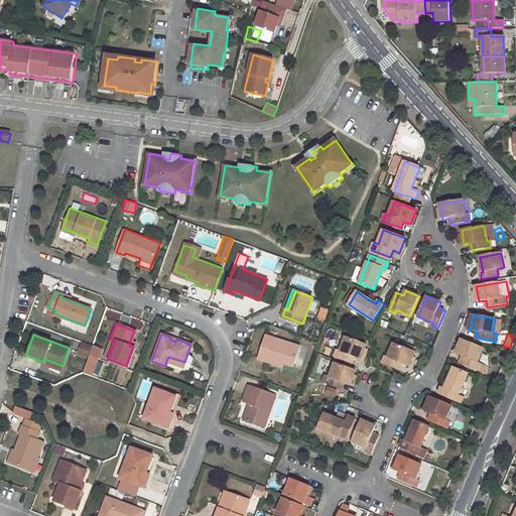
[(266,335),(258,358),(277,365),(278,362),(283,364),(293,368),(300,347),(266,335)]
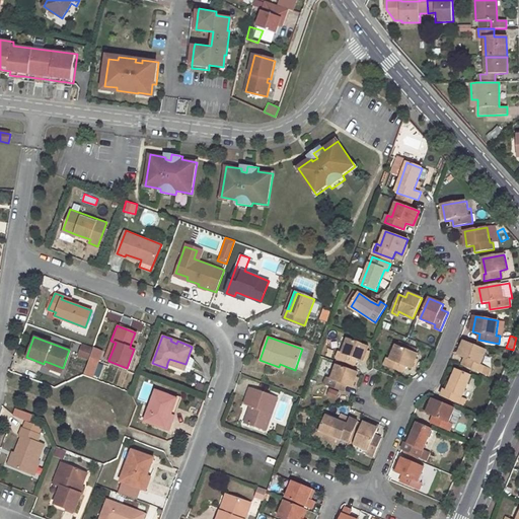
[(339,351),(337,359),(356,366),(359,359),(364,361),(369,346),(349,338),(344,353),(339,351)]
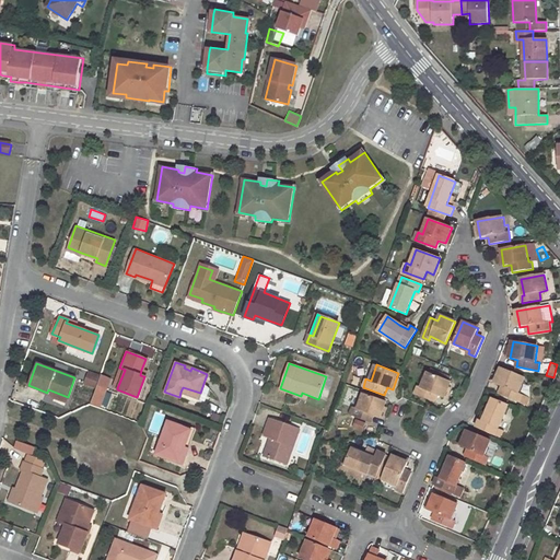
[(119,368),(113,386),(117,388),(125,370),(119,368)]
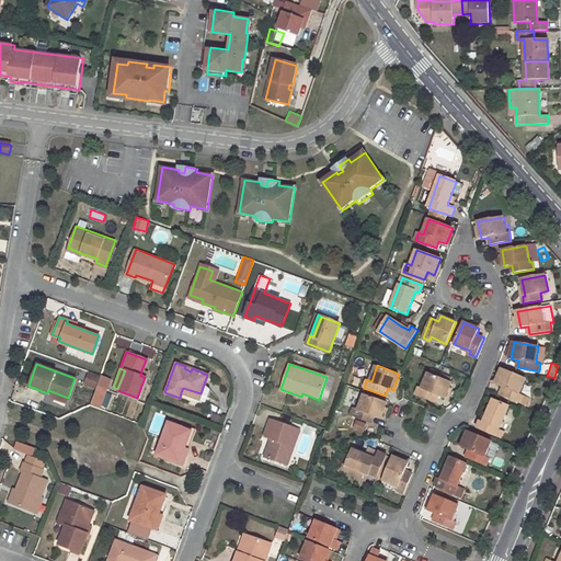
[(503,368),(496,384),(503,387),(500,395),(521,403),(524,396),(521,393),(526,378),(503,368)]
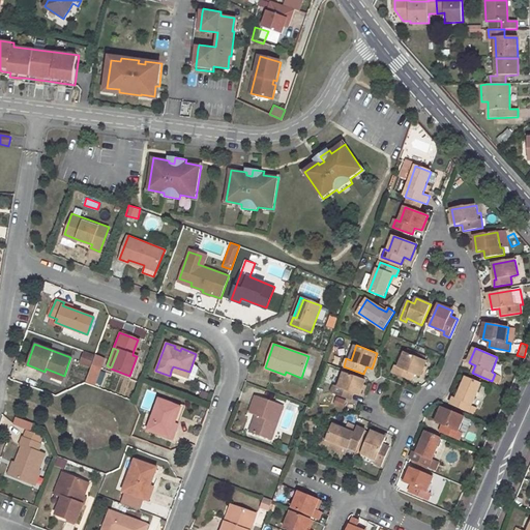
[(79,363),(90,367),(85,382),(96,386),(105,357),(83,351),(79,363)]
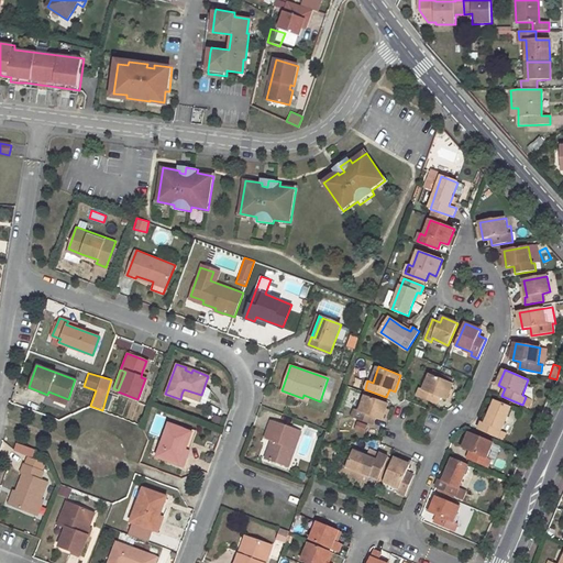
[(421,389),(418,395),(438,405),(440,397),(446,400),(453,384),(430,374),(423,390),(421,389)]
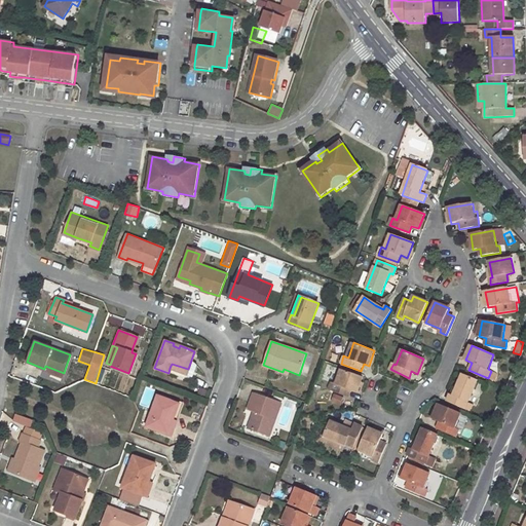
[(170,368),(186,374),(188,369),(172,364),(170,368)]
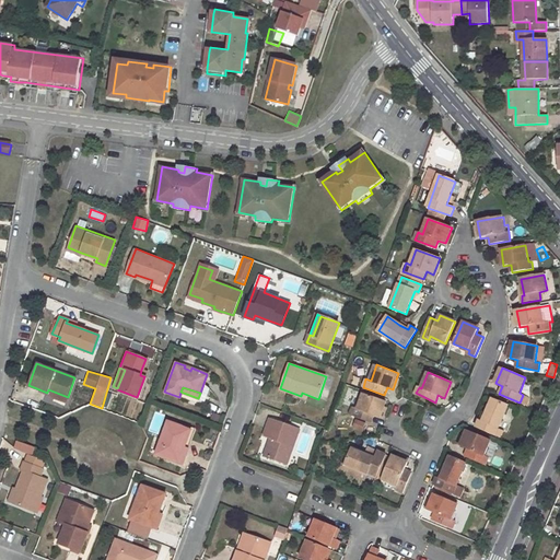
[(47,393),(66,399),(68,397),(48,389),(47,393)]
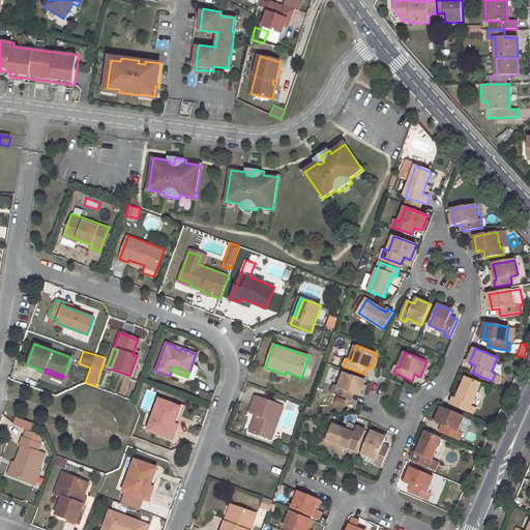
[(335,386),(333,392),(352,400),(354,393),(359,395),(365,380),(344,372),(339,387),(335,386)]
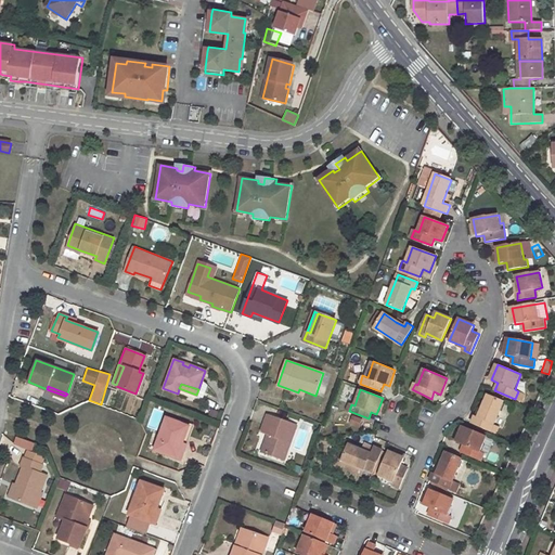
[(481,418),(478,425),(497,433),(510,403),(493,397),(488,411),(485,420),(481,418)]
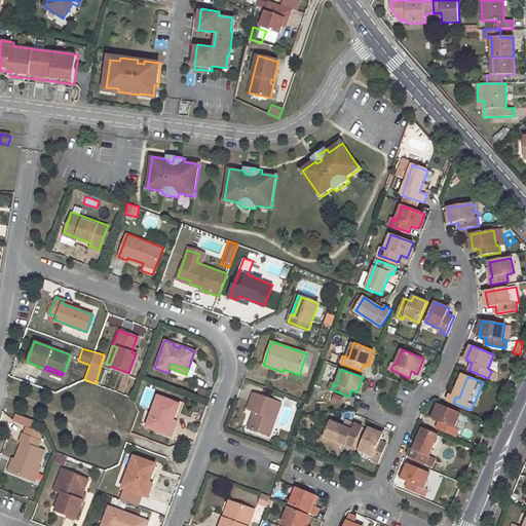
[(254,410),(257,412),(251,428),(267,435),(280,403),(254,391),(247,408),(254,410)]
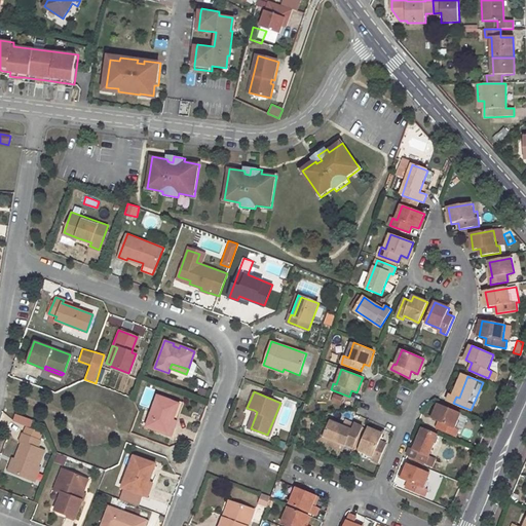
[(178,404),(157,396),(146,426),(171,436),(176,421),(172,420),(178,404)]
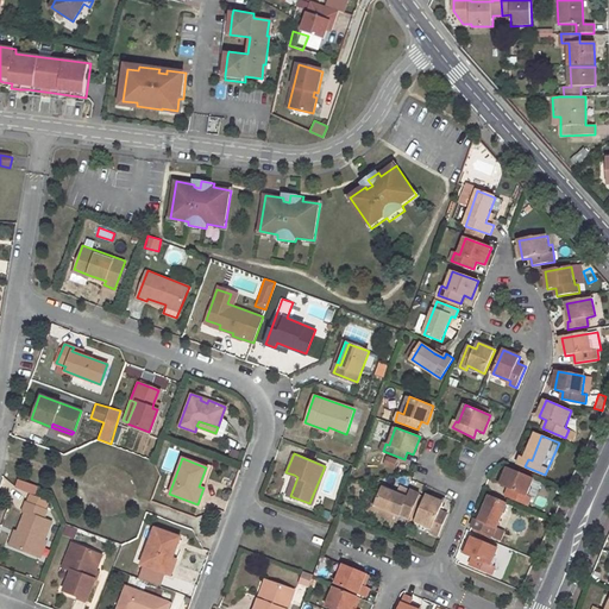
[(509,469),(502,485),(509,489),(506,496),(527,506),(531,497),(527,495),(533,478),(509,469)]
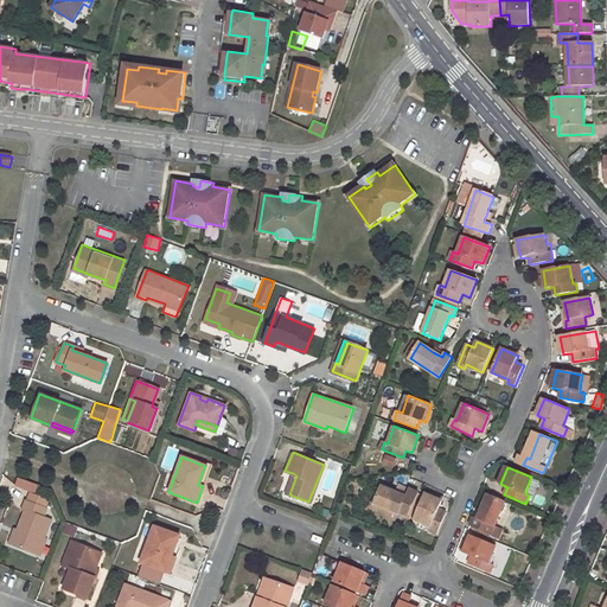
[(296,475),(293,473),(286,492),(289,494),(296,475)]
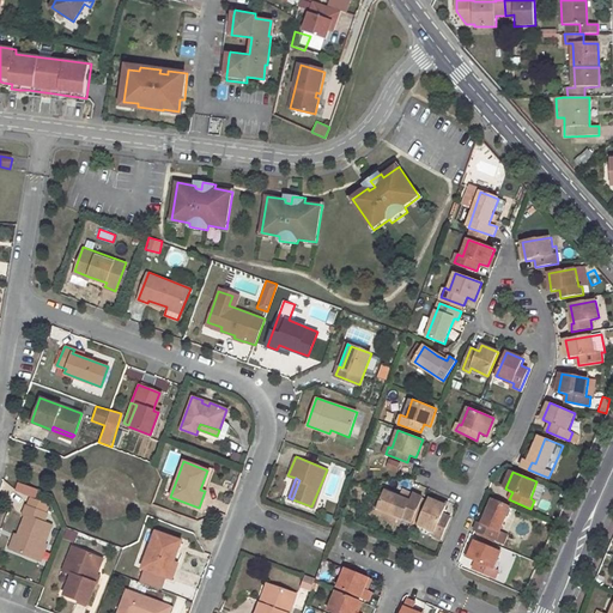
[(17,483),(14,491),(36,497),(38,489),(17,483)]
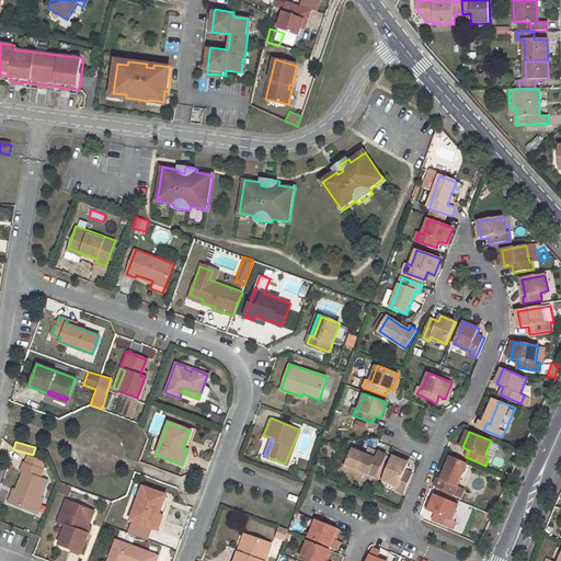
[(362,471),(377,478),(388,455),(379,451),(377,455),(376,459),(368,456),(353,449),(346,465),(347,465),(362,471)]
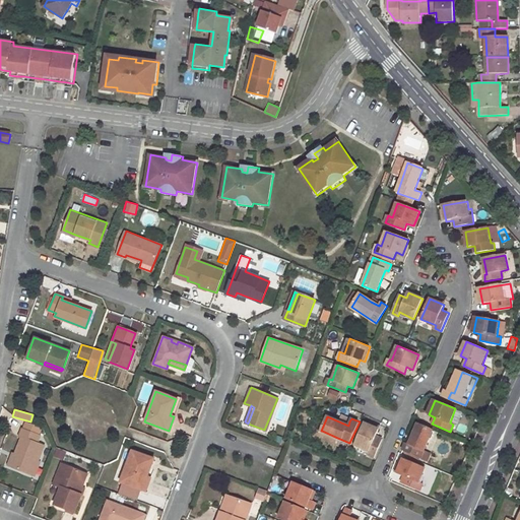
[(370,451),(368,455),(375,458),(383,440),(376,436),(379,430),(365,424),(355,445),(370,451)]
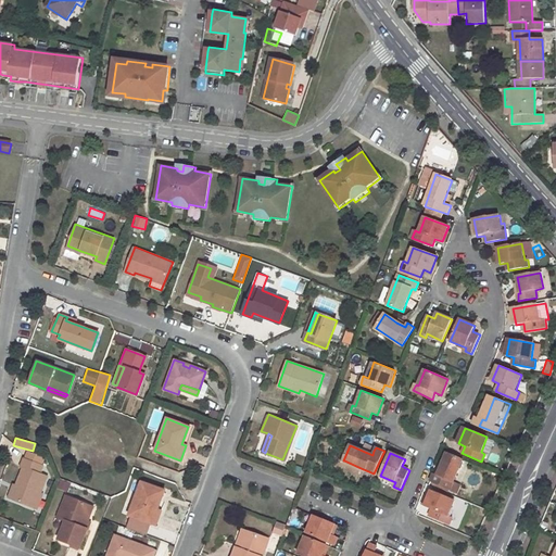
[(434,474),(431,481),(451,490),(463,459),(447,454),(438,475),(434,474)]
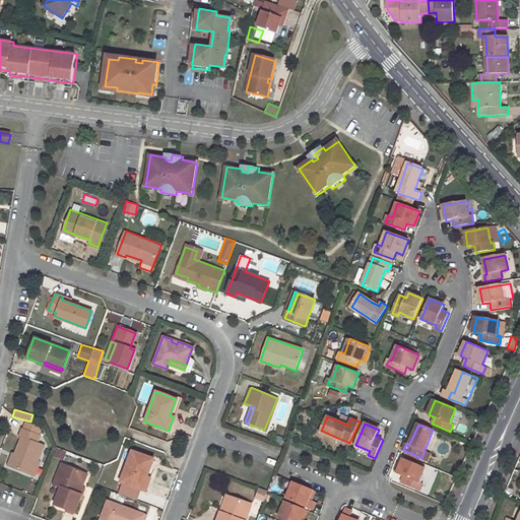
[(38,435),(20,429),(17,437),(20,438),(14,454),(9,466),(31,474),(43,445),(36,442),(38,435)]
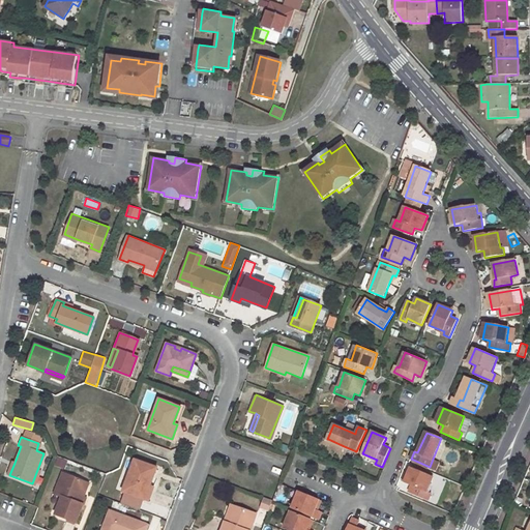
[(342,445),(328,439),(325,445),(339,451),(342,445)]
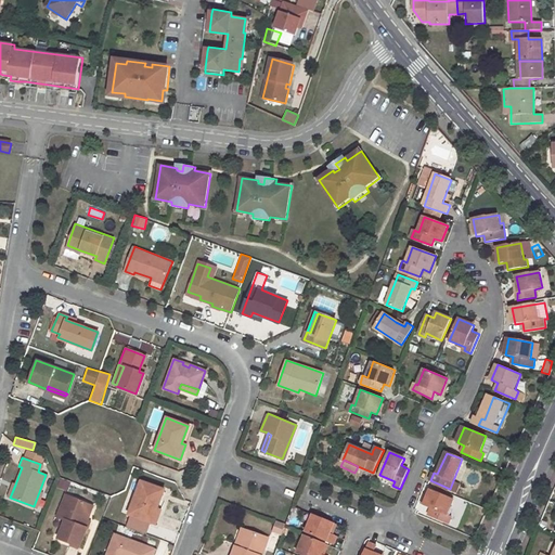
[(60,479),(57,488),(67,490),(69,480),(60,479)]
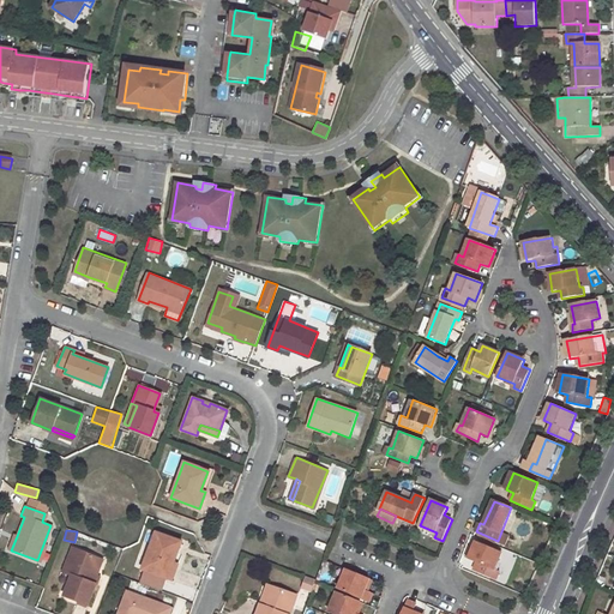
[(180,542),(155,533),(142,570),(163,578),(169,563),(172,564),(180,542)]
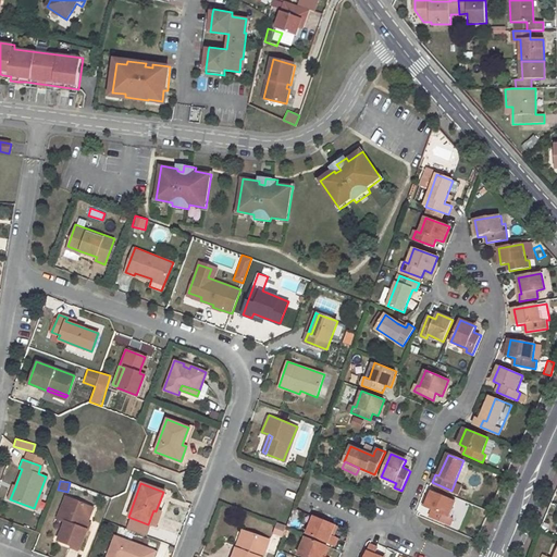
[(430,517),(450,527),(454,518),(449,517),(456,502),(432,492),(425,507),(433,509),(430,517)]
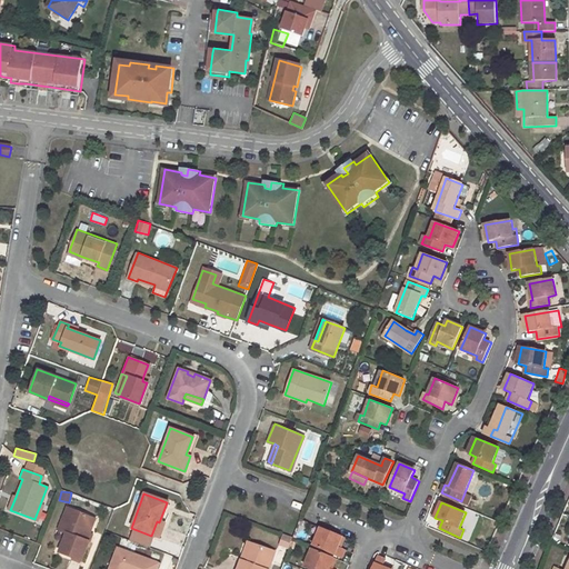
[(66,507),(57,530),(62,531),(70,509),(66,507)]
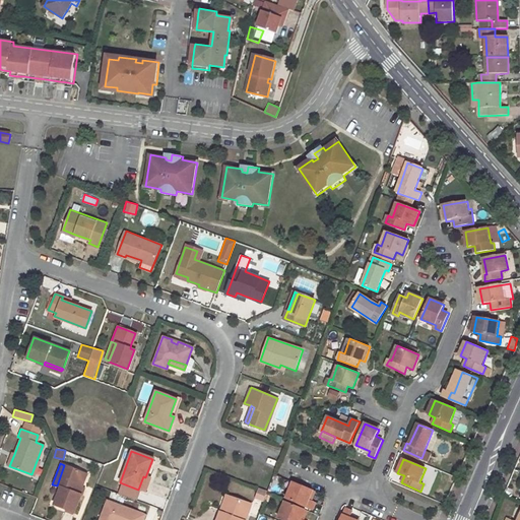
[(80,486),(85,473),(64,465),(57,485),(60,486),(54,504),(74,512),(80,494),(77,493),(80,486)]
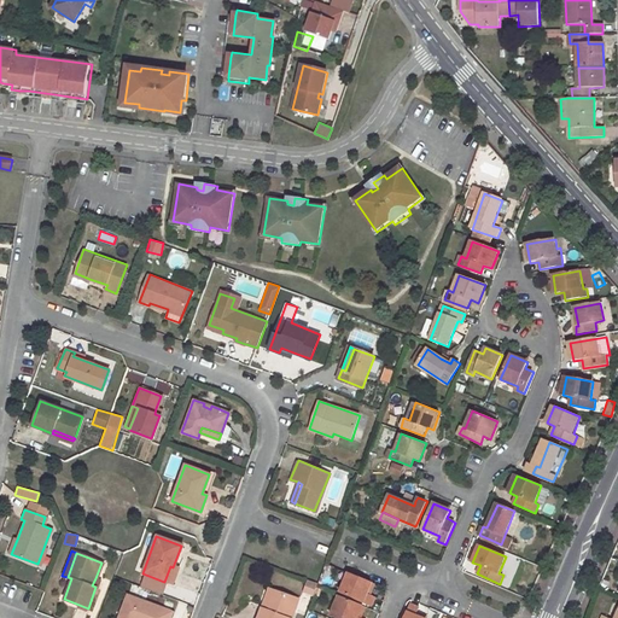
[(164,582),(172,584),(178,569),(173,567),(170,566),(164,582)]
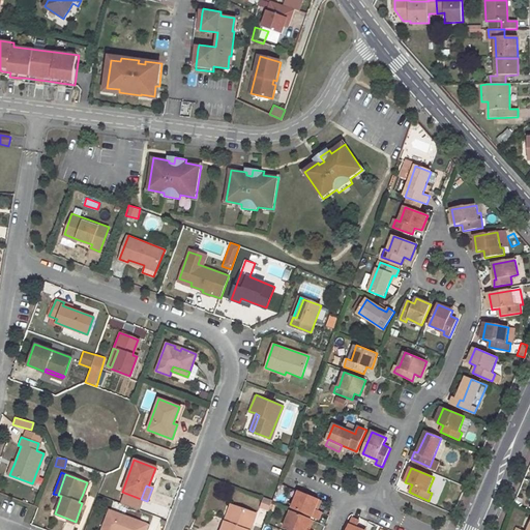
[(299,492),(292,509),(319,520),(322,512),(315,509),(319,500),(299,492)]
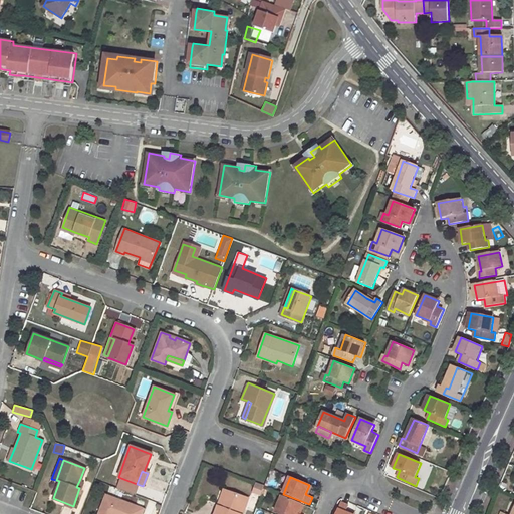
[(257,482),(253,492),(260,495),(264,484),(257,482)]
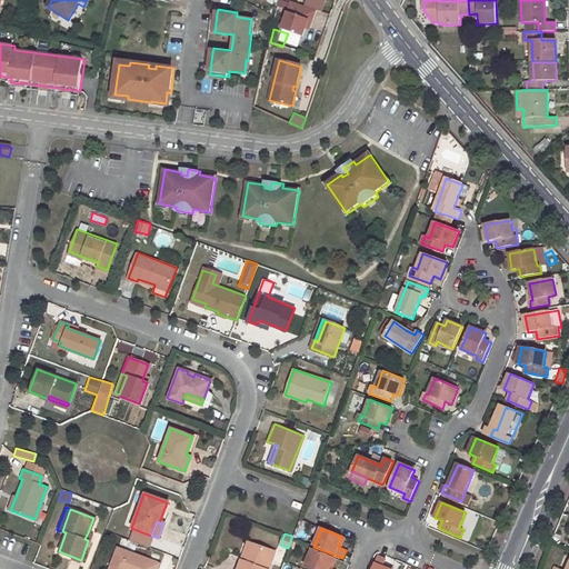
[(252,541),(248,540),(242,558),(246,560),(252,541)]
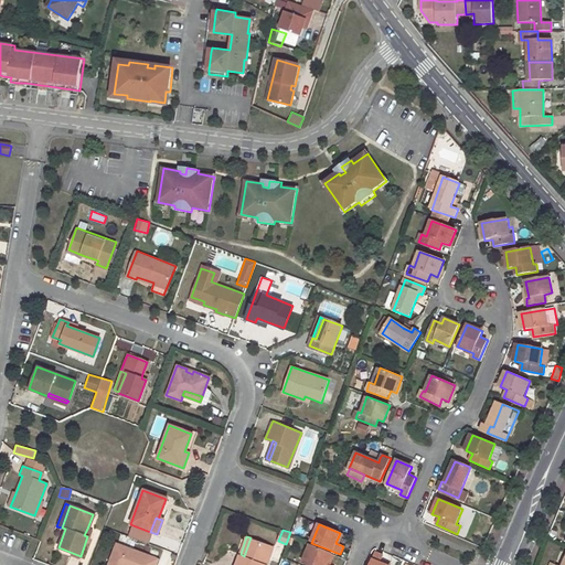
[(266,564),(274,546),(251,537),(244,556),(241,554),(236,564),(266,564)]
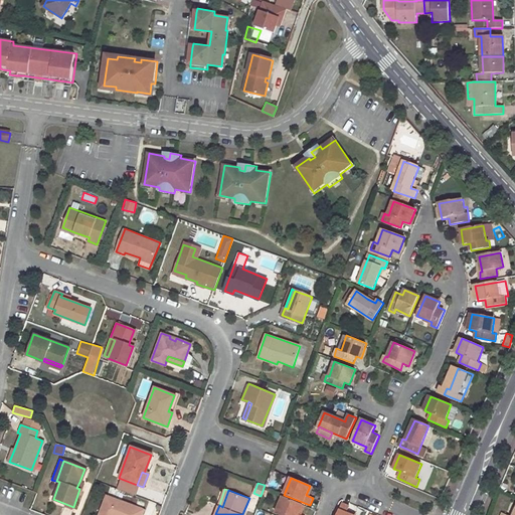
[(140,514),(143,510),(105,496),(98,514),(99,514),(140,514)]
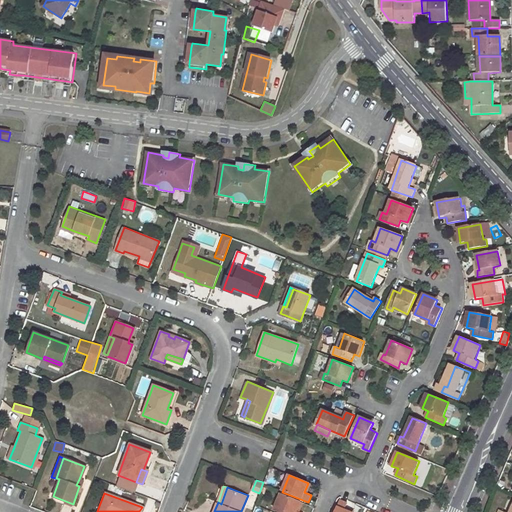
[(281,495),(274,511),(277,511),(297,511),(300,503),(281,495)]
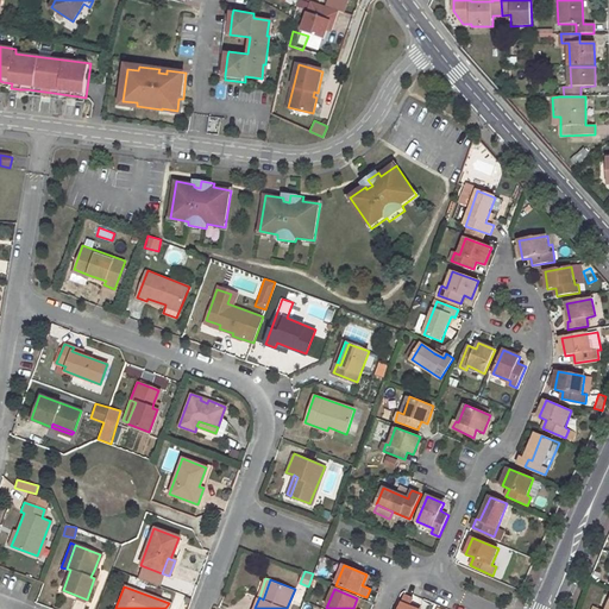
[(410,608),(414,601),(405,596),(399,608),(410,608)]
